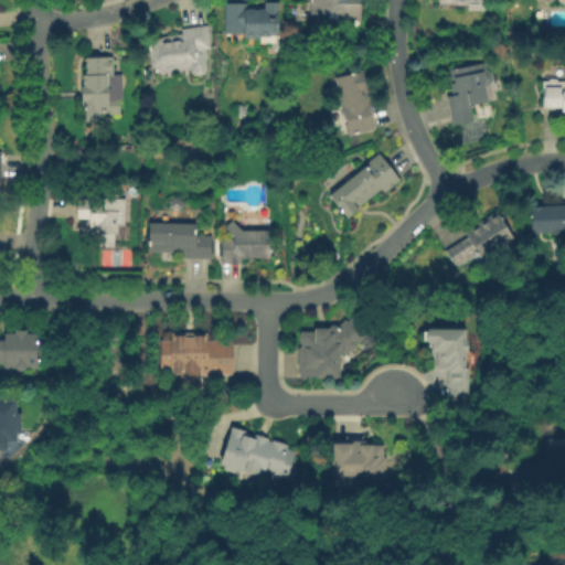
[(310,16),(310,0),(361,0),(361,16),(310,16)]
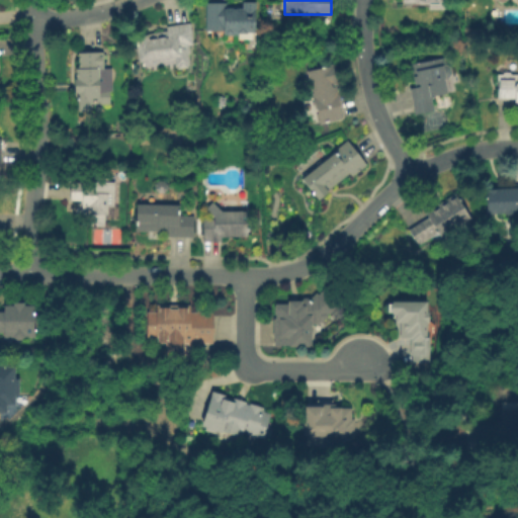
[(206,31),(206,3),(227,3),(227,6),(243,6),(243,2),(256,2),(256,32),(248,32),(248,34),(238,34),(238,33),(224,33),(224,31),(206,31)]
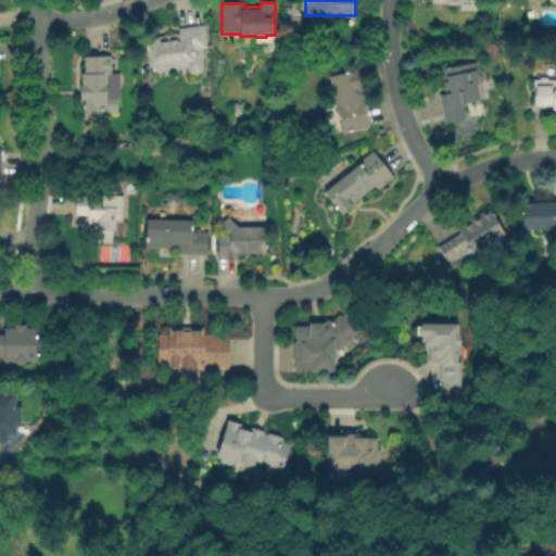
[(149,67),(144,39),(179,34),(178,29),(204,25),(207,48),(194,50),(196,61),(149,67)]
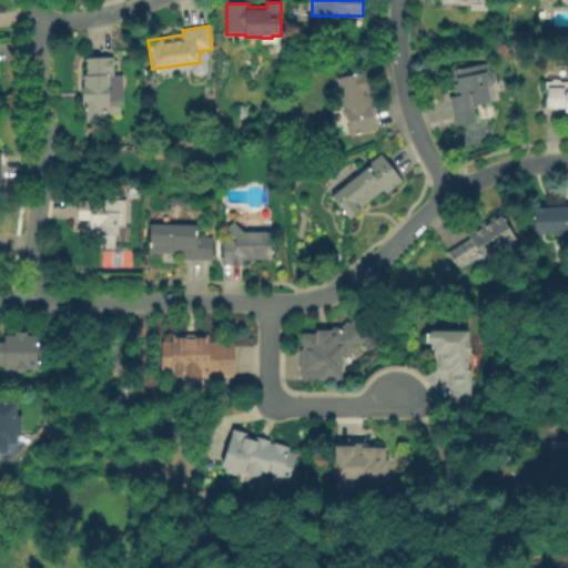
[(87,123),(85,103),(82,103),(82,88),(84,88),(83,75),(88,75),(87,58),(114,58),(114,75),(109,75),(109,99),(113,99),(114,119),(107,119),(107,112),(100,113),(100,123),(87,123)]
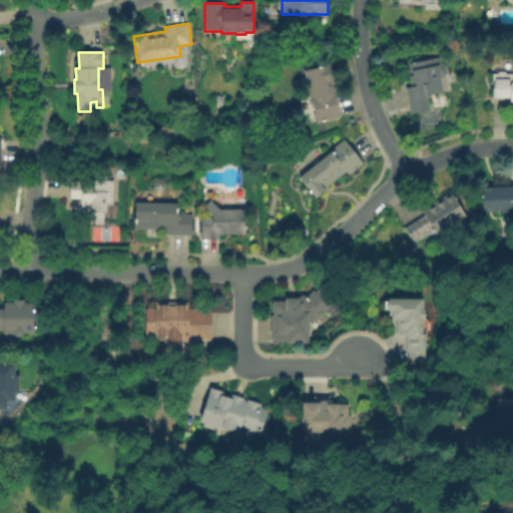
[(407,63),(441,56),(442,64),(447,67),(448,73),(446,77),(441,78),(444,92),(428,95),(431,109),(411,113),(406,87),(412,86),(407,63)]
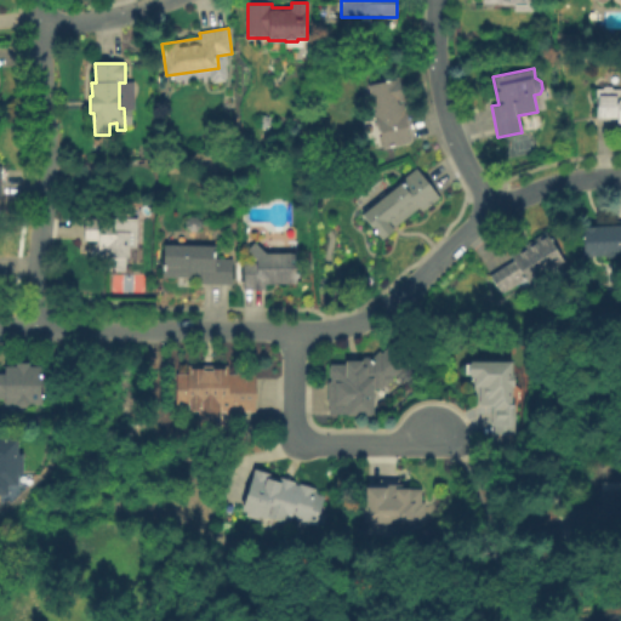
[(368,85),(393,80),(393,78),(400,75),(406,101),(404,101),(410,129),(408,129),(411,143),(383,149),(379,132),(368,85)]
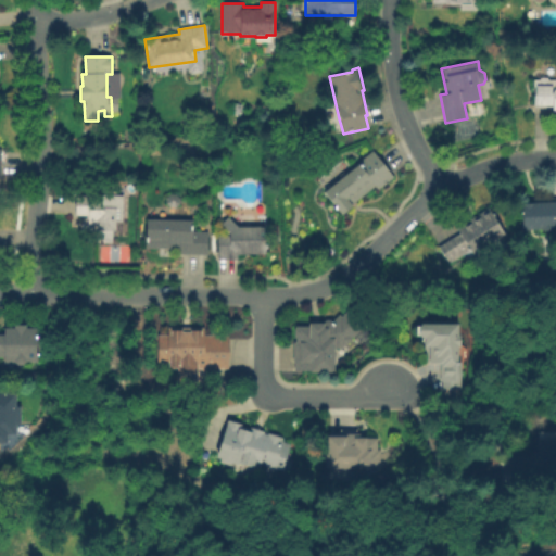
[(534,79),(540,79),(542,77),(546,77),(550,79),(555,79),(555,109),(553,109),(553,105),(533,104),(534,79)]
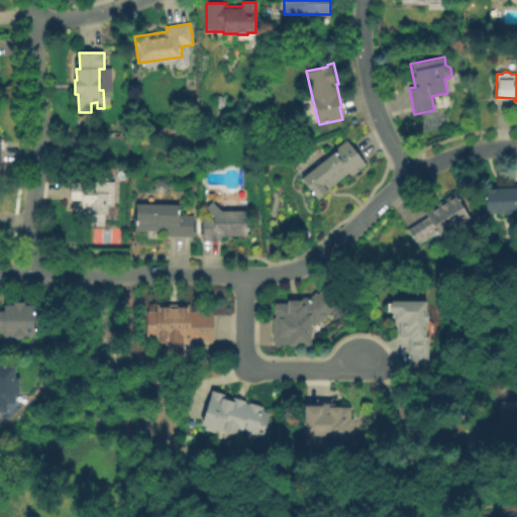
[(365,165),(349,176),(348,175),(317,199),(301,178),(347,141),(365,165)]
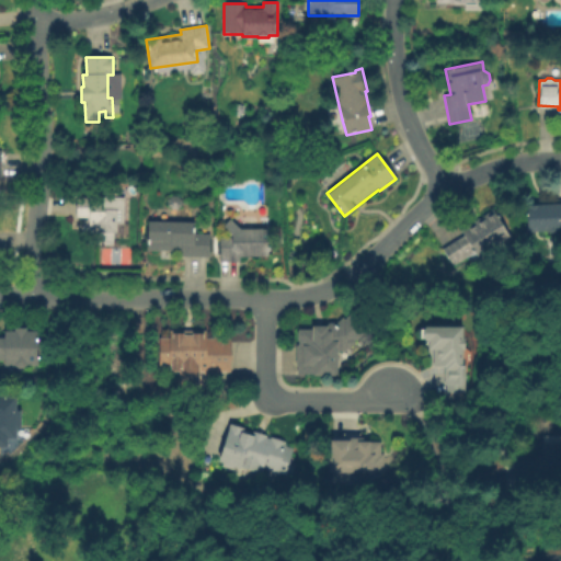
[(93,187),(118,187),(118,197),(125,197),(125,224),(118,224),(118,232),(114,232),(115,247),(95,247),(95,232),(92,232),(92,219),(77,219),(77,198),(93,198),(93,187)]
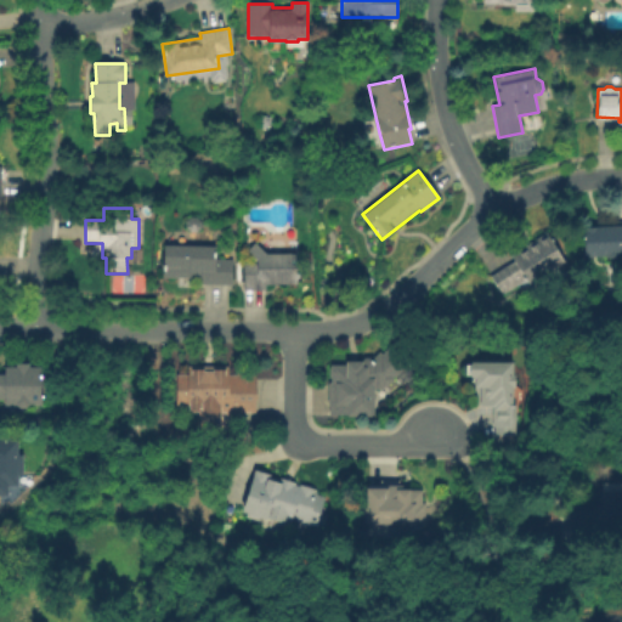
[(191,232),(186,227),(187,222),(190,218),(197,218),(201,222),(202,227),(197,233),(191,232)]
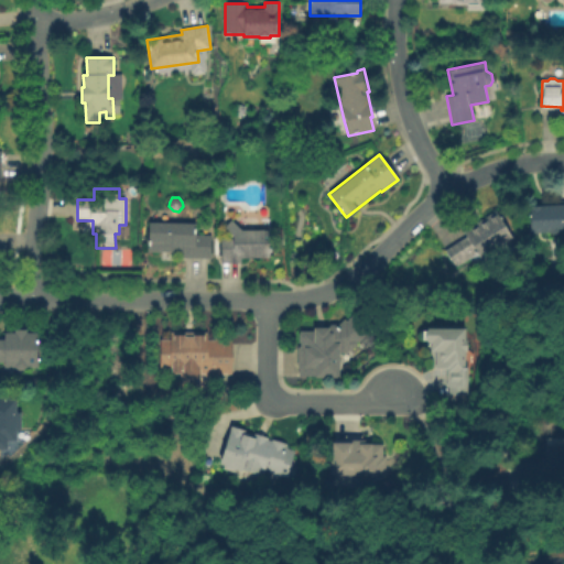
[(563,204),(563,231),(563,232),(563,234),(552,235),(552,231),(530,234),(528,207),(563,204)]
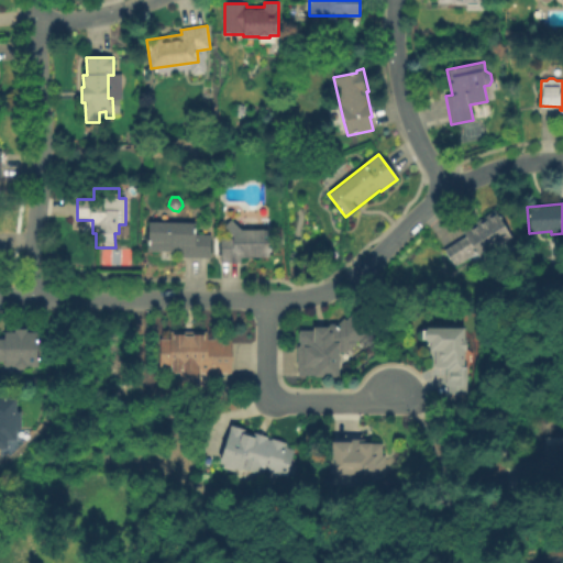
[(494,212),(510,239),(508,240),(510,245),(501,251),(498,245),(478,257),(476,253),(454,267),(444,250),(465,236),(462,231),(494,212)]
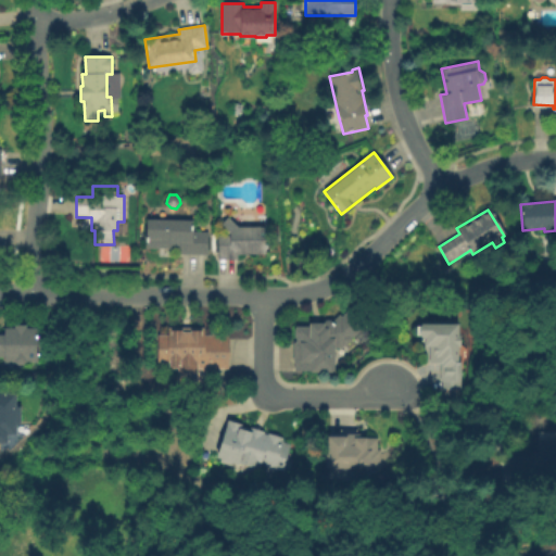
[(220,224),(229,216),(238,227),(265,227),(264,255),(236,255),(236,262),(217,261),(217,237),(229,237),(229,234),(220,224)]
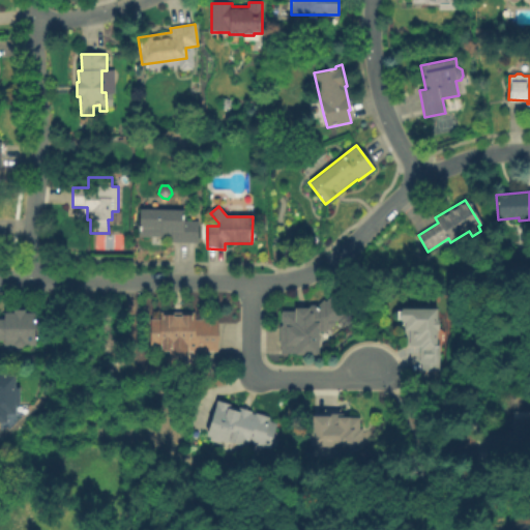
[(142,209),(184,211),(184,223),(199,224),(198,245),(170,244),(171,240),(141,238),(142,209)]
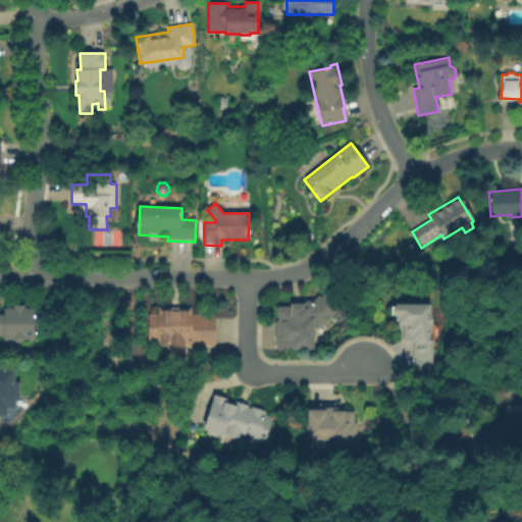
[(328,288),(344,302),(318,328),(315,325),(315,350),(275,350),(275,306),(276,306),(276,304),(288,305),(288,301),(302,301),(304,299),(309,298),(312,301),(318,294),(320,296),(328,288)]
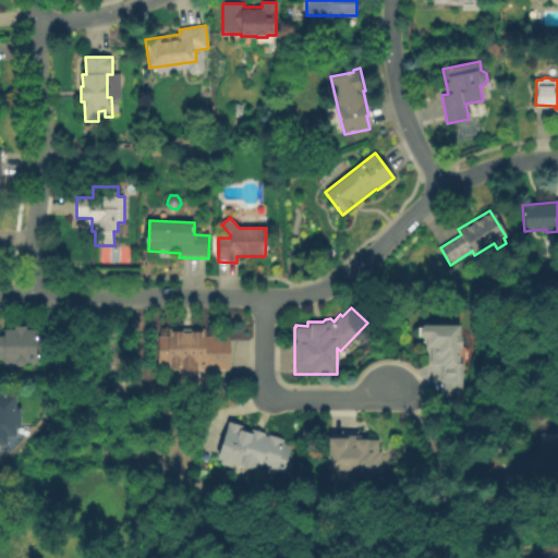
[(459,337),(459,362),(462,362),(461,392),(443,392),(443,362),(429,362),(429,347),(424,347),(424,337),(420,337),(420,323),(459,323),(459,337)]
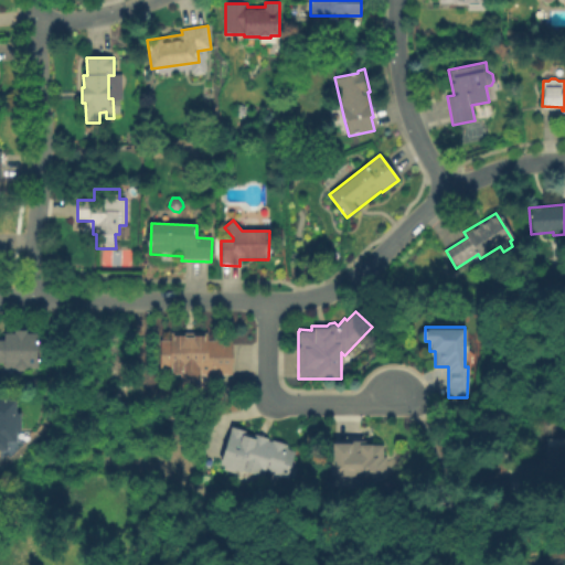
[(204,332),(204,341),(230,341),(230,370),(205,370),(205,377),(173,377),(173,370),(159,370),(159,341),(168,341),(168,332),(204,332)]
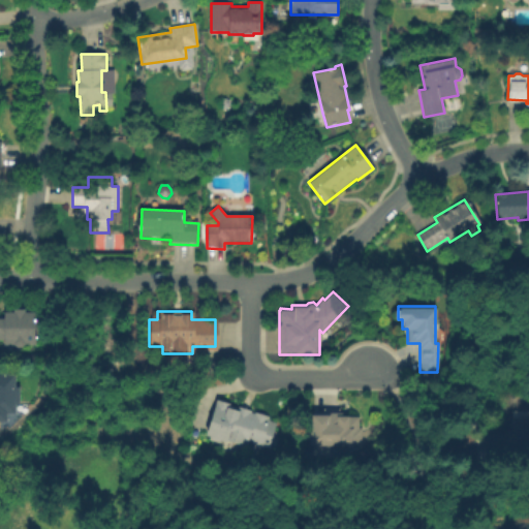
[(0,314),(37,314),(37,341),(0,341),(0,314)]
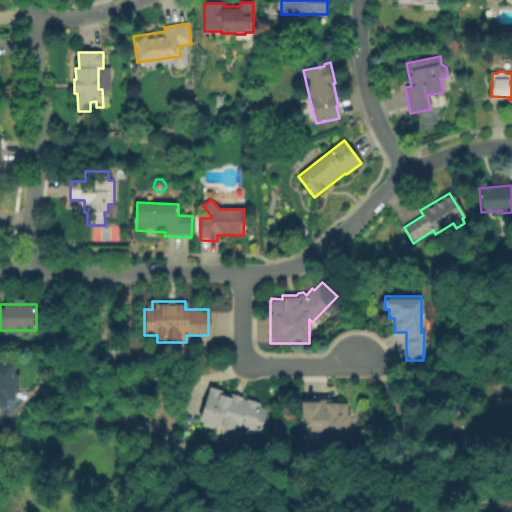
[(15,382),(15,396),(8,396),(8,406),(0,405),(0,360),(15,360),(15,382)]
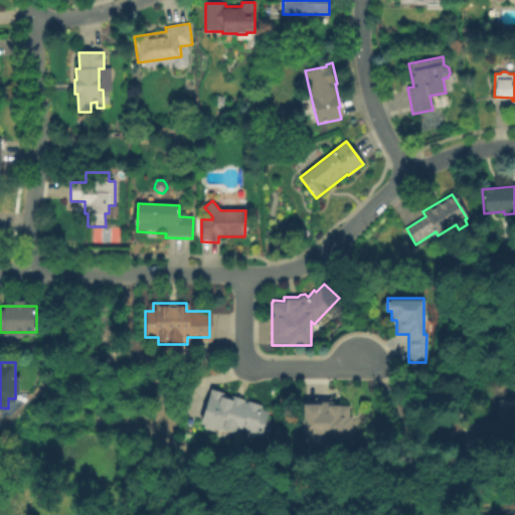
[(198,422),(210,389),(268,410),(255,444),(198,422)]
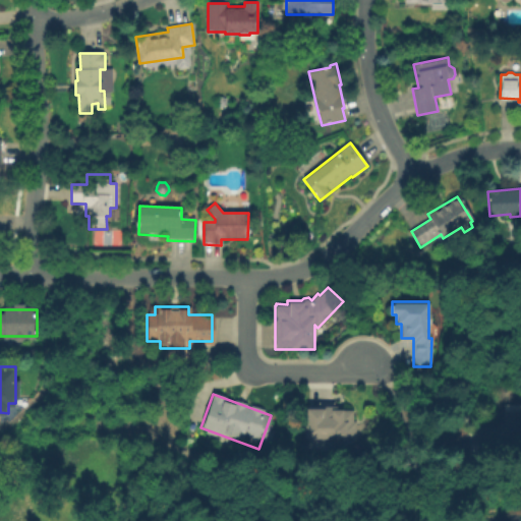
[(304,439),(304,408),(353,409),(353,439),(304,439)]
